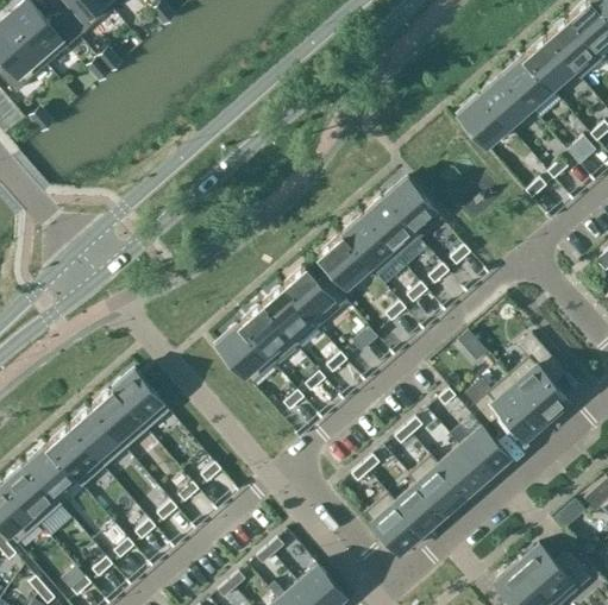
[(27,0),(26,0),(6,18),(46,65),(79,37),(61,17),(50,26),(27,0)]
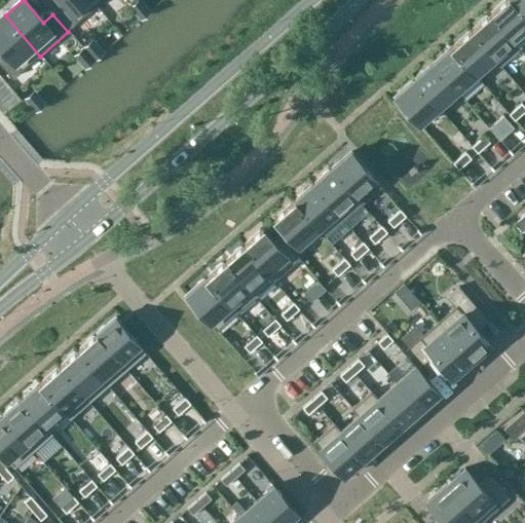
[(89,0),(57,0),(62,6),(52,14),(68,32),(97,7),(89,0)]
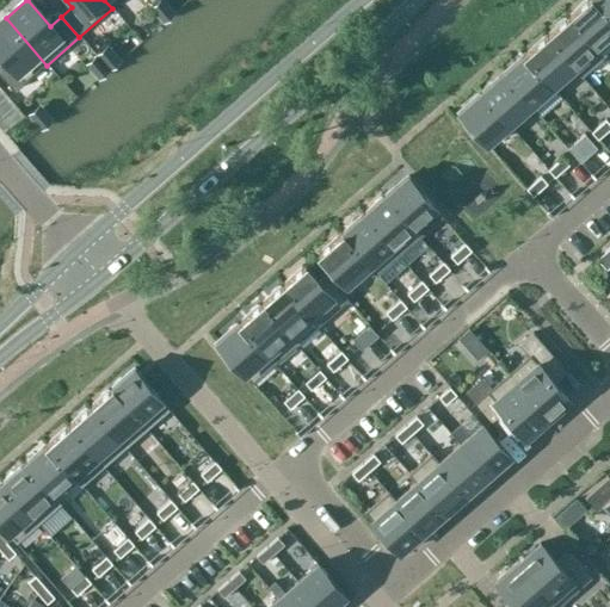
[(609,0),(591,0),(590,1),(609,24),(609,0)]
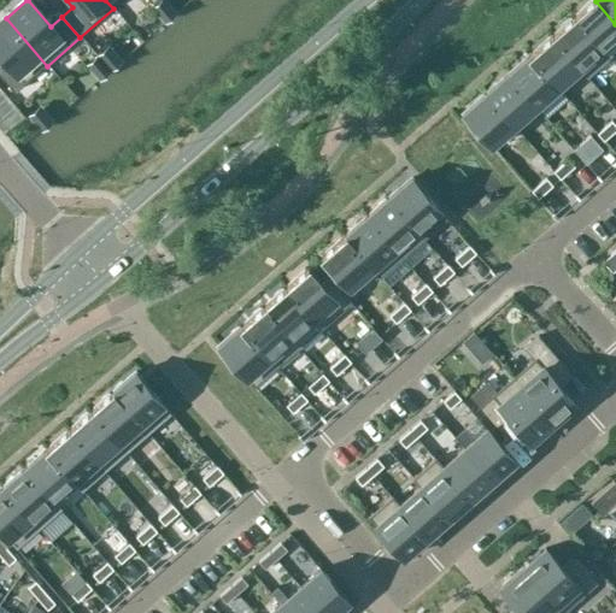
[(603,53),(603,54),(610,62),(615,56),(615,24),(596,1),(574,21),(603,53)]
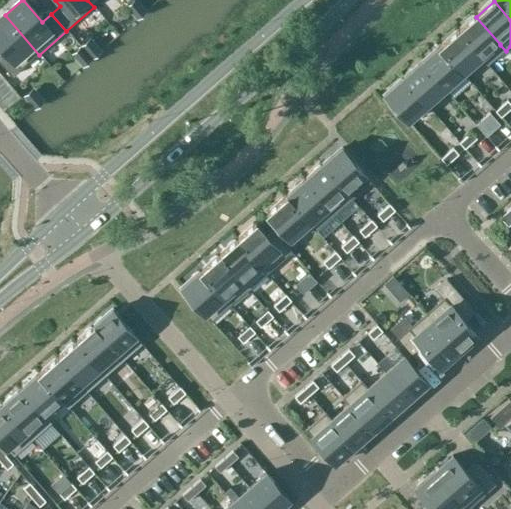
[(5,15),(0,19),(0,46),(6,53),(0,58),(0,64),(12,78),(39,55),(5,15)]
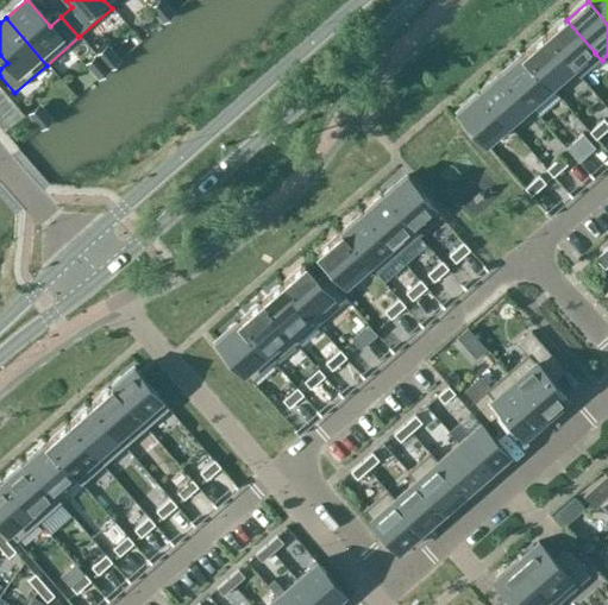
[(566,20),(545,39),(574,71),(595,54),(595,52),(566,20)]
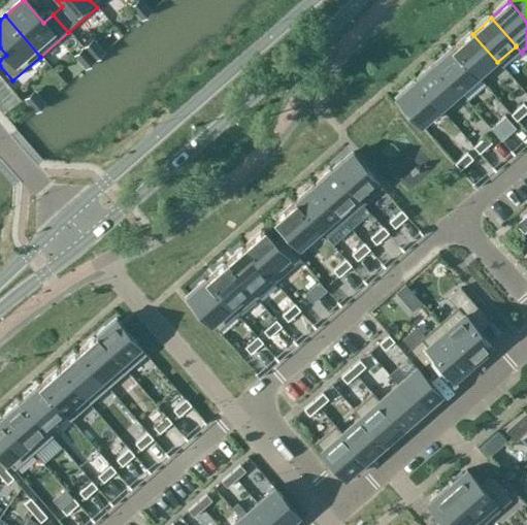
[(479,78),(497,62),(472,34),(454,51),(479,78)]
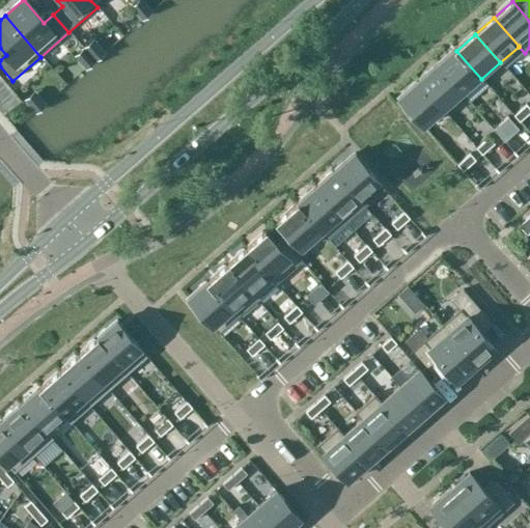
[(456,51),(438,66),(463,95),(481,79),(456,51)]
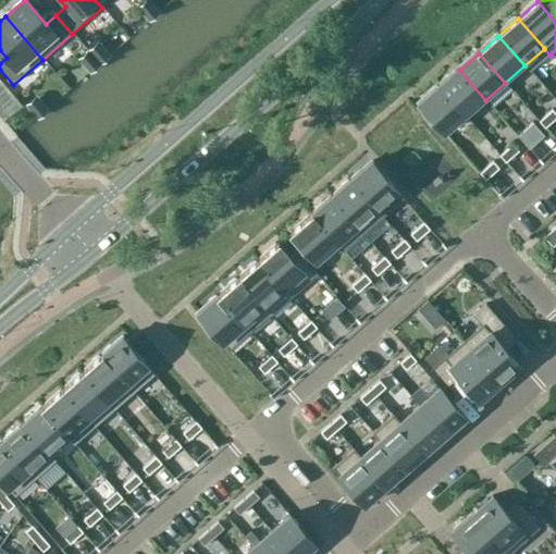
[(459,70),(440,87),(466,117),(485,100),(459,70)]
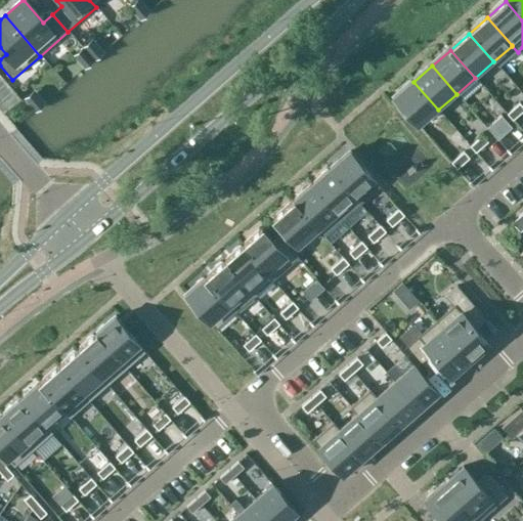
[(438,110),(413,82),(394,99),(419,127),(438,110)]
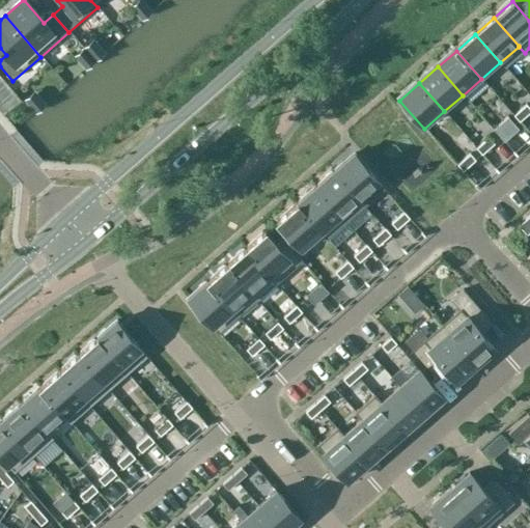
[(529,110),(527,107),(514,117),(520,124),(529,115),(529,110)]
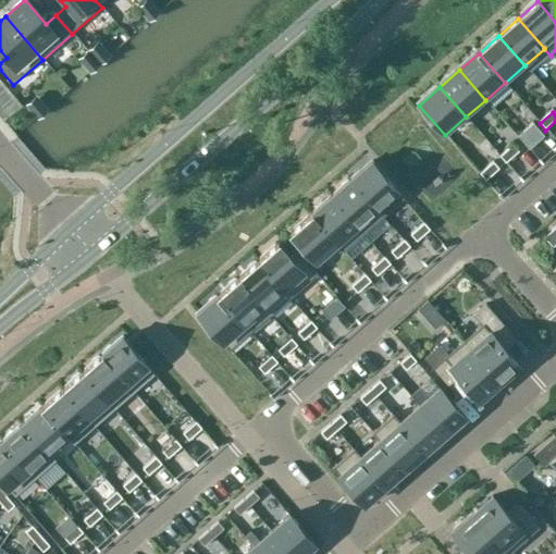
[(533,130),(520,140),(526,147),(540,136),(533,130)]
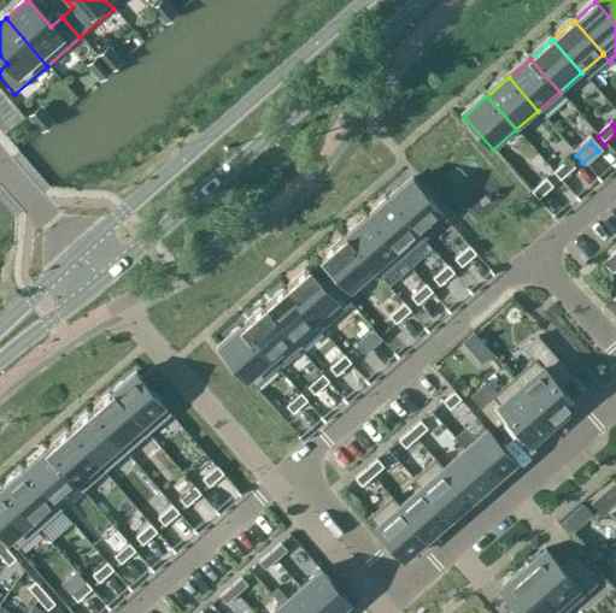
[(569,161),(555,175),(561,182),(575,170),(569,161)]
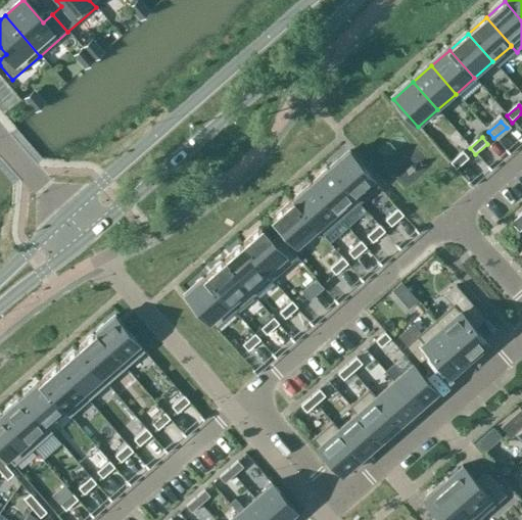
[(329,171),(360,205),(379,189),(349,153),(329,171)]
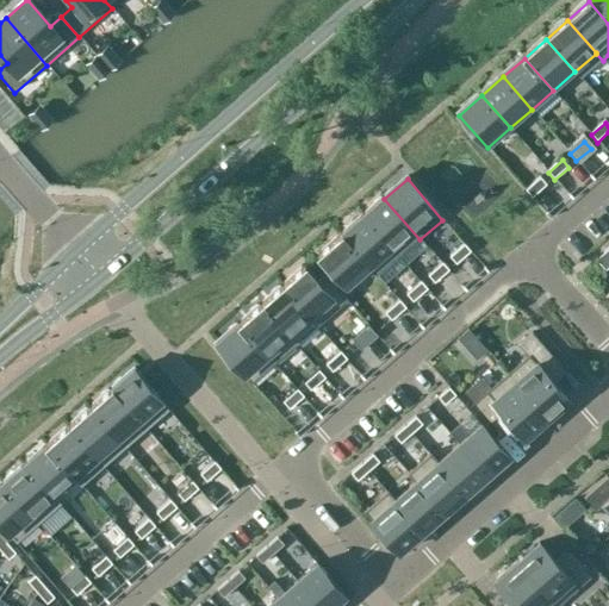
[(541,179),(526,192),(533,199),(547,187),(541,179)]
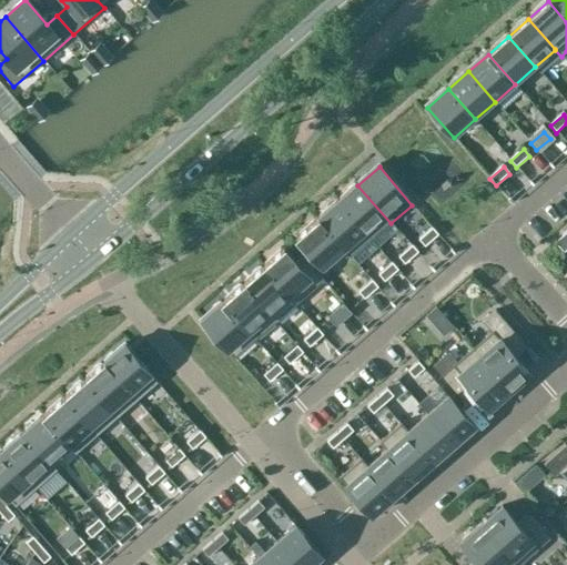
[(357,185),(337,203),(371,241),(391,223),(357,185)]
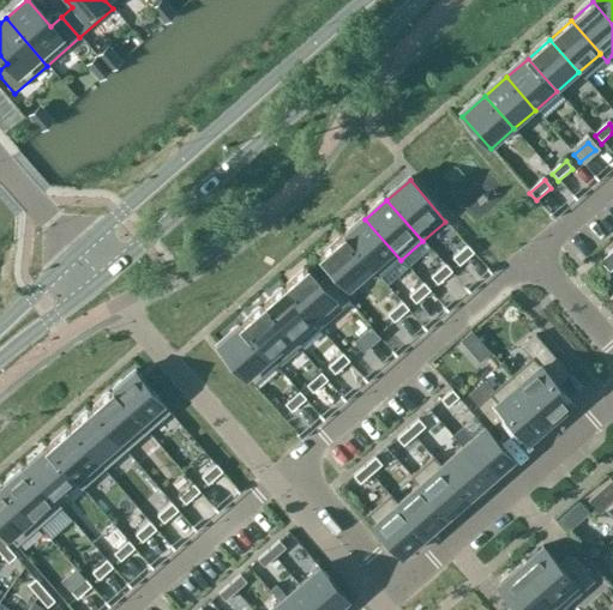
[(379,279),(401,260),(365,219),(343,239),(372,270),(371,271),(379,279)]
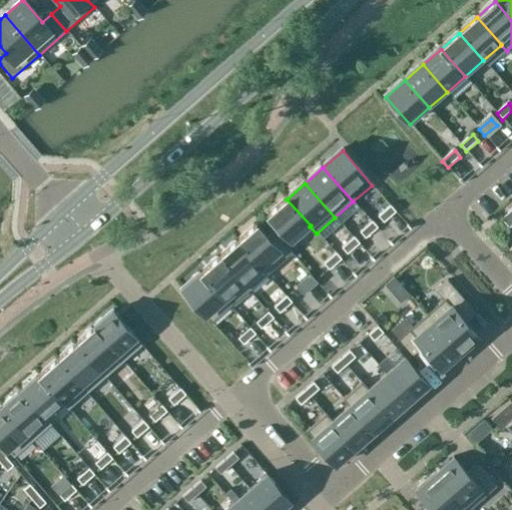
[(281,228),(275,233),(287,247),(287,246),(310,226),(311,225),(287,199),(269,215),(281,228)]
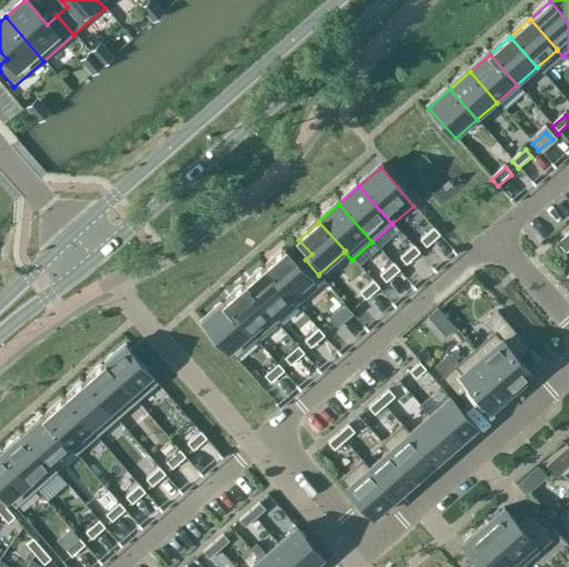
[(421,242),(427,248),(440,236),(434,230),(421,242)]
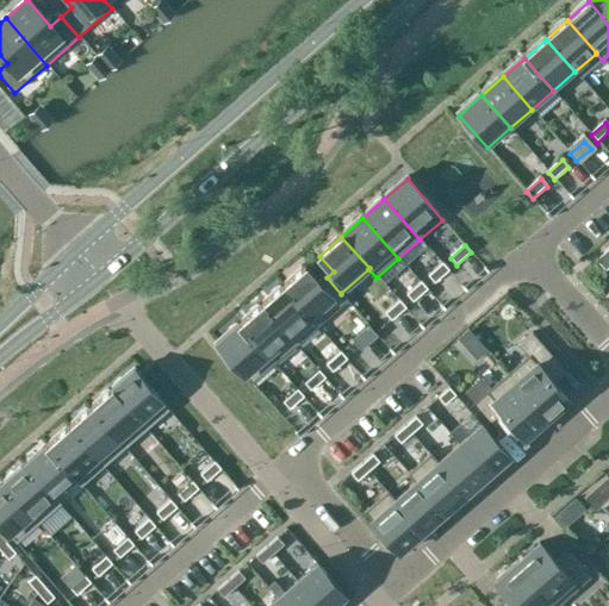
[(606,273),(608,269),(608,261),(604,255),(597,262),(606,273)]
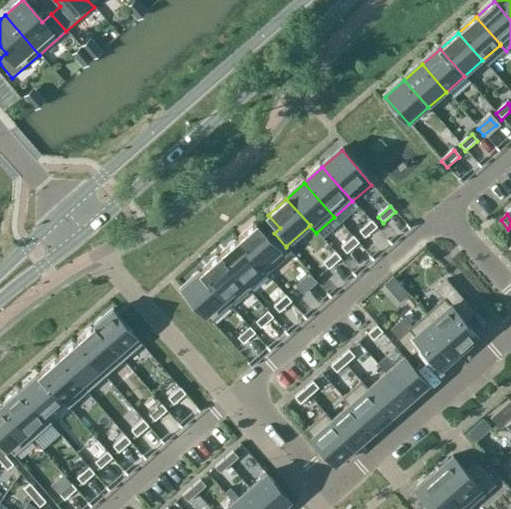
[(360,233),(365,239),(377,228),(372,222),(360,233)]
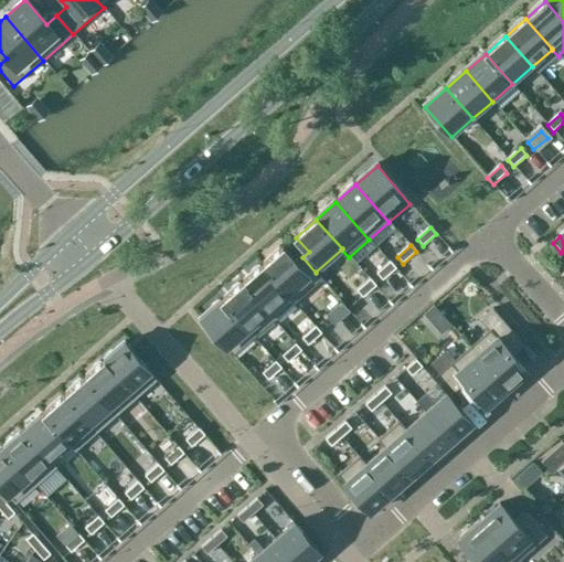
[(296,304),(322,281),(322,279),(316,272),(316,273),(302,257),(296,263),(283,248),(263,266),(296,304)]
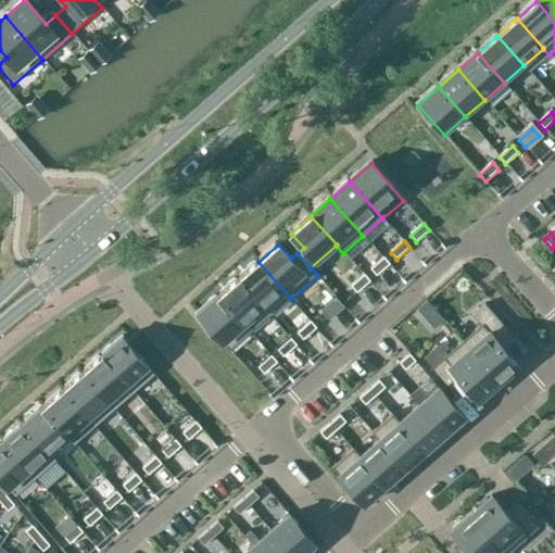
[(390,265),(385,259),(371,269),(377,277),(390,265)]
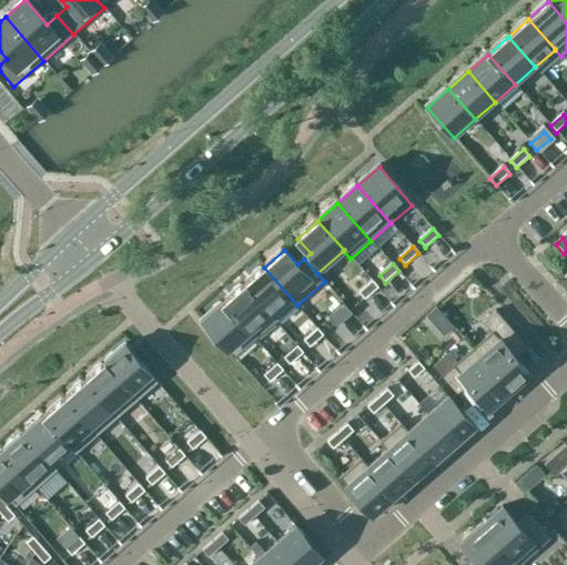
[(264,268),(244,285),(277,323),(297,305),(264,268)]
